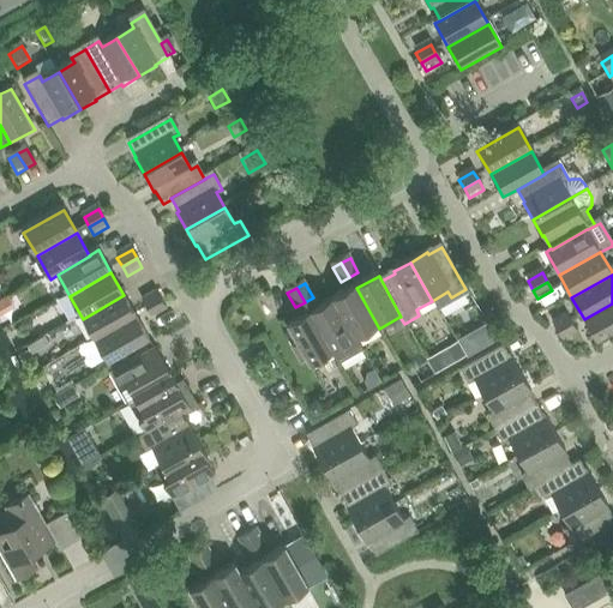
[(355,342),(379,329),(356,288),(332,301),(355,342)]
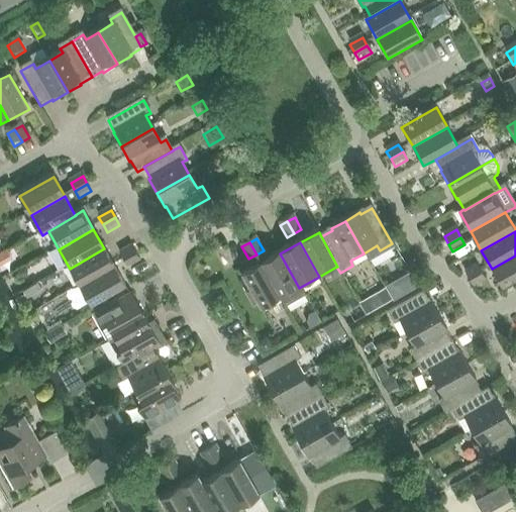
[(124,263),(136,256),(132,247),(120,254),(124,263)]
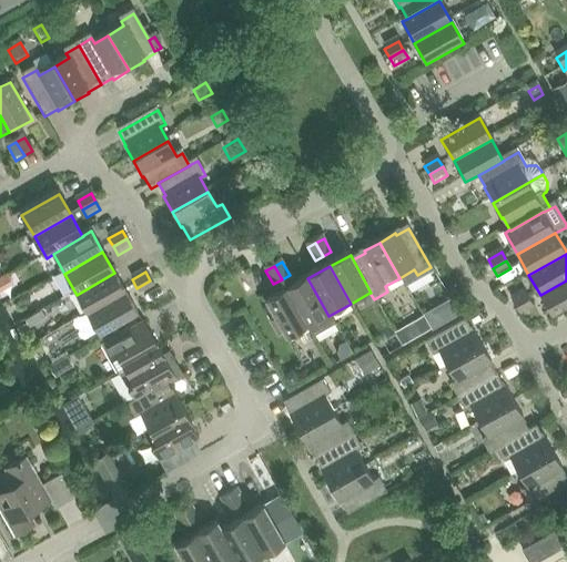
[(77,295),(89,315),(127,294),(114,273),(77,295)]
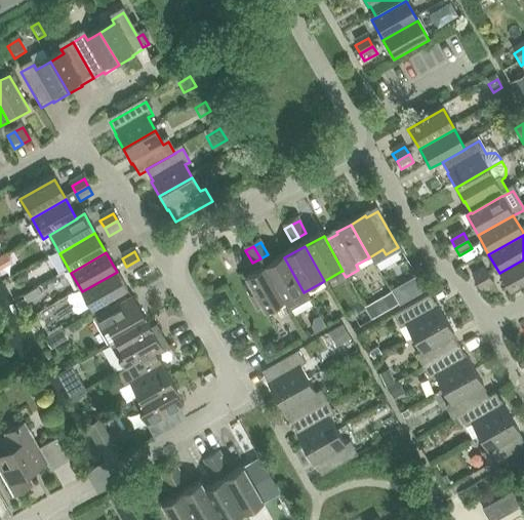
[(284,257),(266,269),(285,304),(304,292),(284,257)]
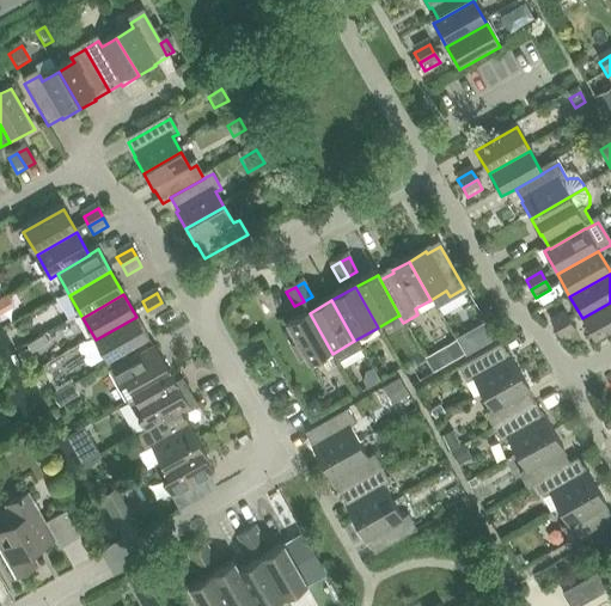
[(162,303),(147,311),(152,319),(167,311),(162,303)]
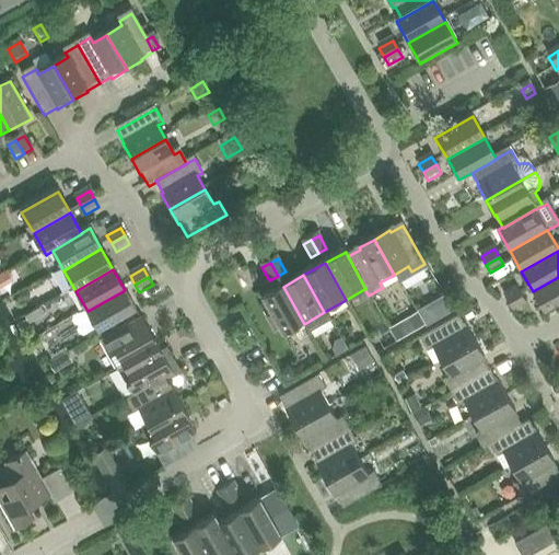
[(558,277),(533,291),(545,313),(558,304),(558,277)]
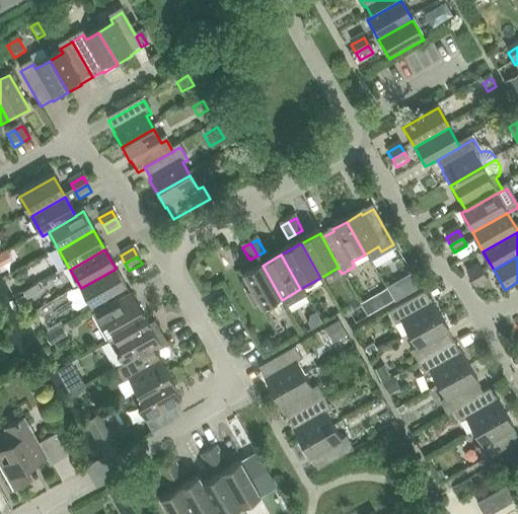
[(263,310),(282,300),(263,266),(243,277),(263,310)]
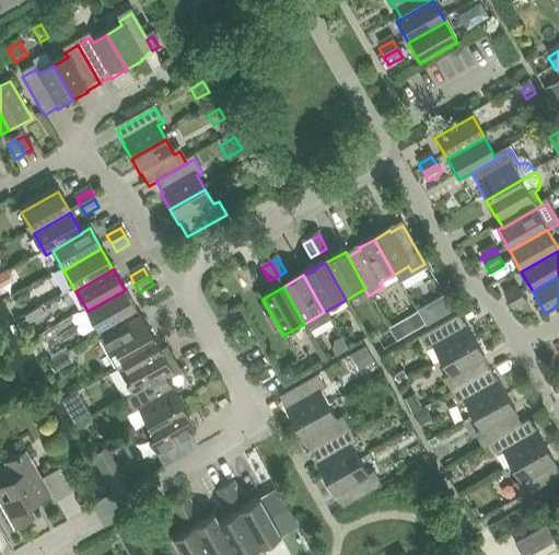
[(137,311),(125,290),(88,311),(100,333),(137,311)]
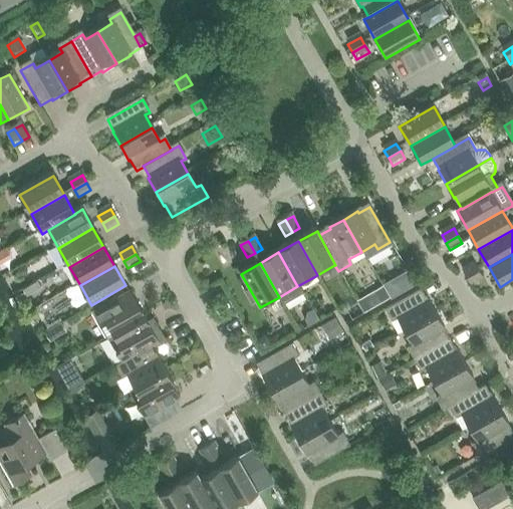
[(467,280),(479,273),(475,266),(463,273),(467,280)]
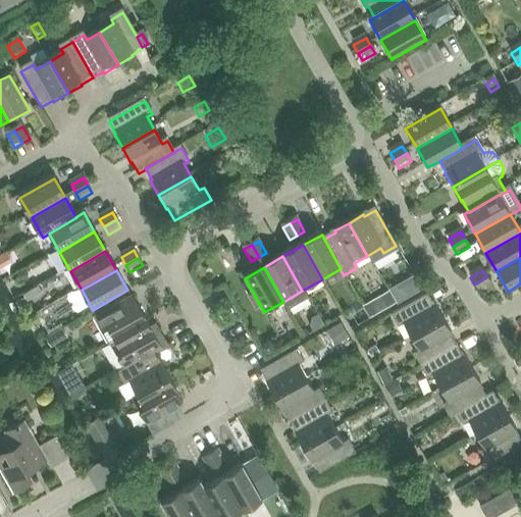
[(19,275),(17,279),(19,282),(23,283),(28,281),(29,278),(27,274),(22,273),(19,275)]
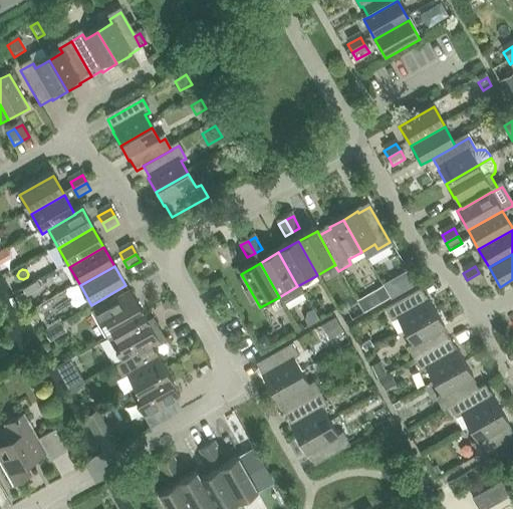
[(479,273),(467,280),(471,288),(484,281),(479,273)]
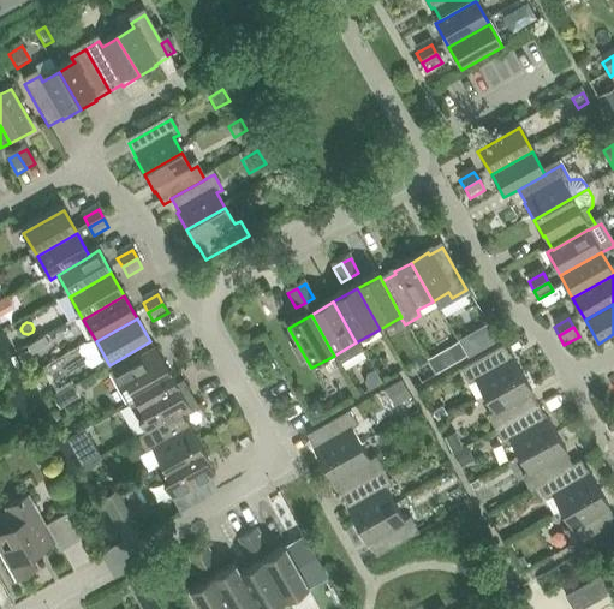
[(469,362),(486,352),(476,335),(459,345),(469,362)]
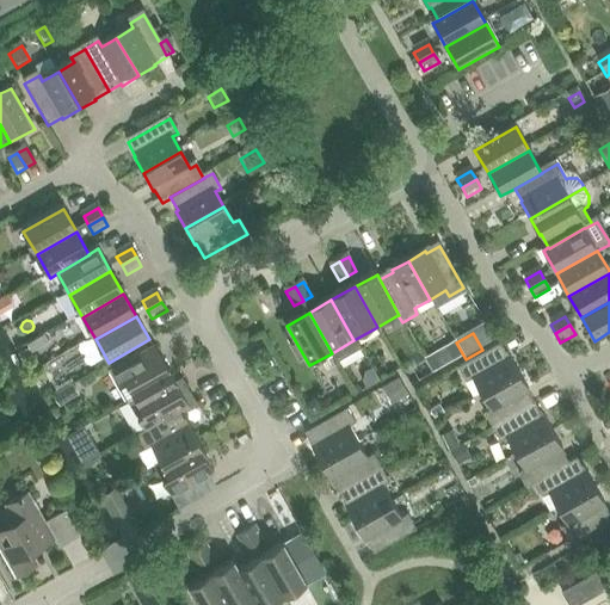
[(45,338),(28,347),(32,356),(49,346),(45,338)]
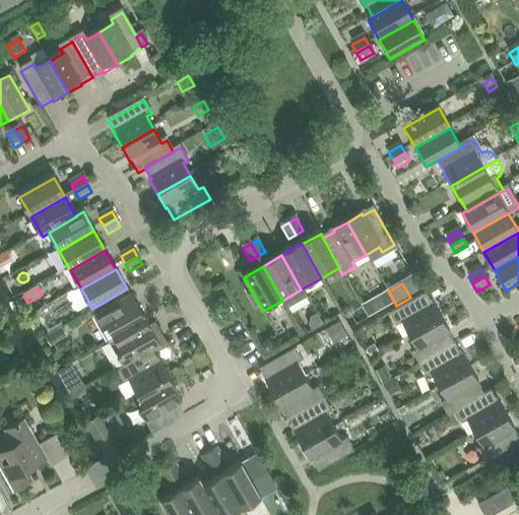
[(388,294),(380,299),(386,310),(395,305),(388,294)]
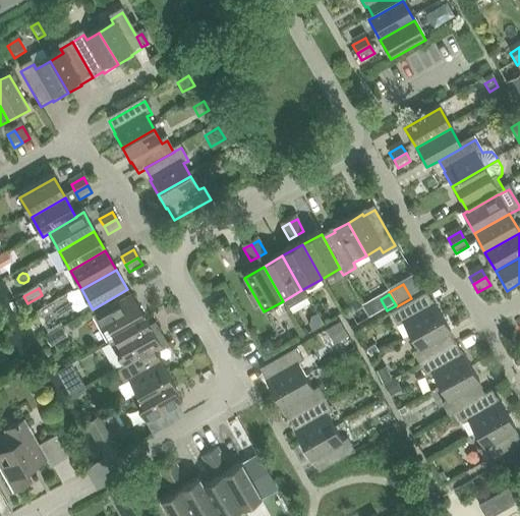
[(404,326),(412,339),(444,322),(436,307),(435,308),(427,296),(392,317),(399,329),(404,326)]
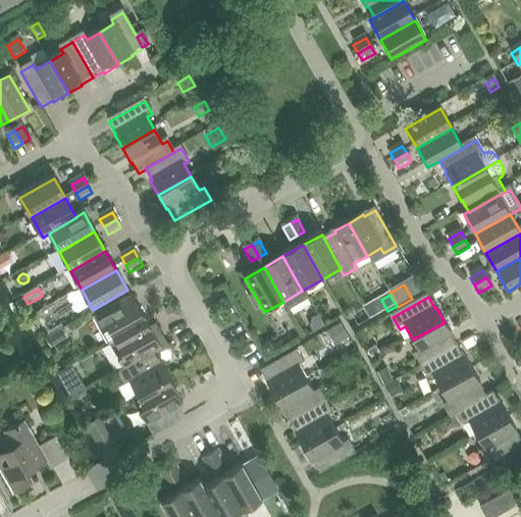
[(133,299),(95,321),(109,347),(111,346),(149,324),(140,310),(139,311),(133,299)]
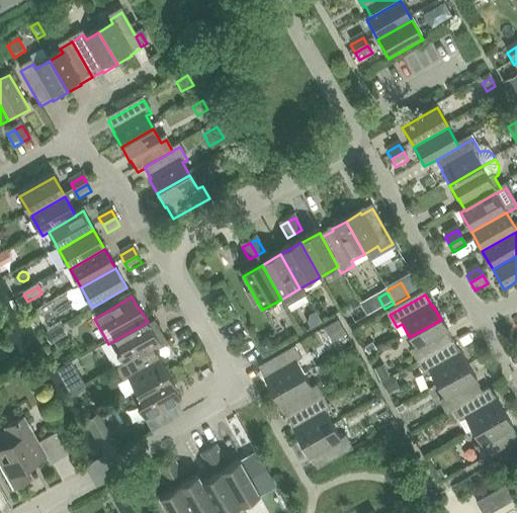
[(369,303),(361,308),(367,319),(375,314),(369,303)]
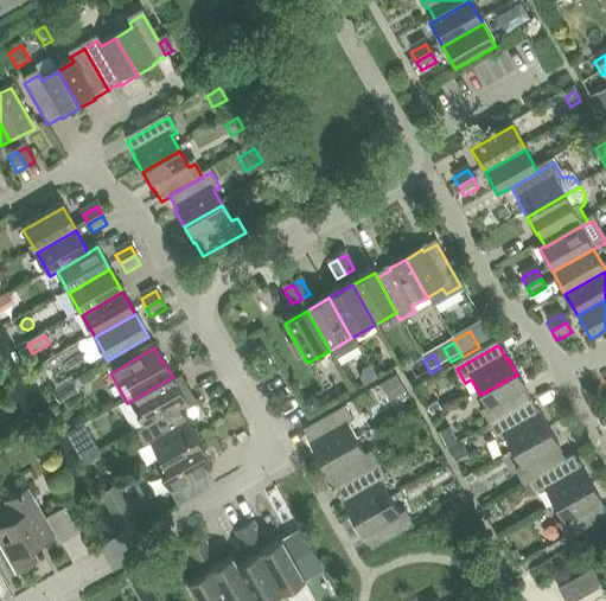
[(364,373),(362,383),(365,390),(377,383),(370,370),(364,373)]
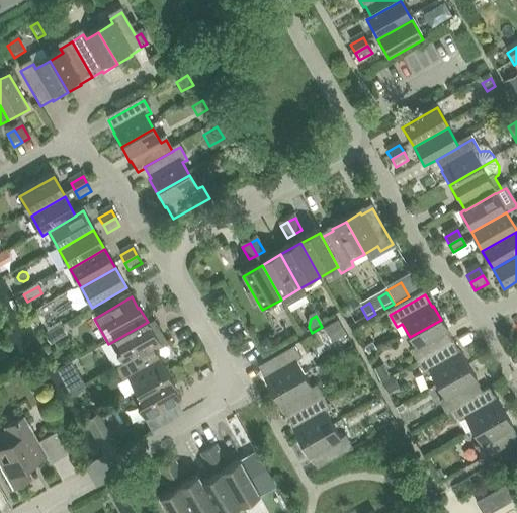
[(411,353),(418,365),(453,345),(447,334),(449,333),(441,320),(410,337),(417,350),(411,353)]
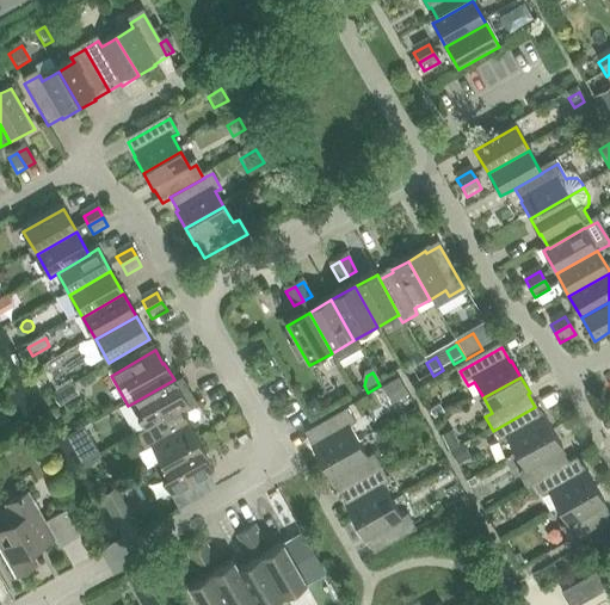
[(130,405),(139,420),(147,433),(147,434),(182,415),(190,411),(182,397),(184,396),(174,380),(130,405)]
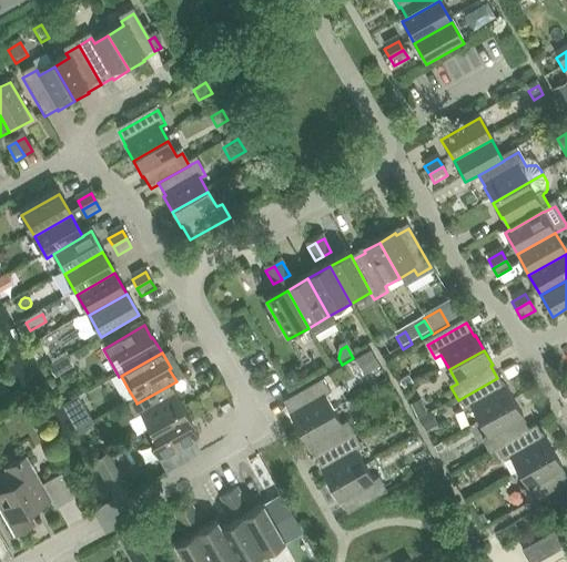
[(372,355),(356,364),(365,380),(381,371),(372,355)]
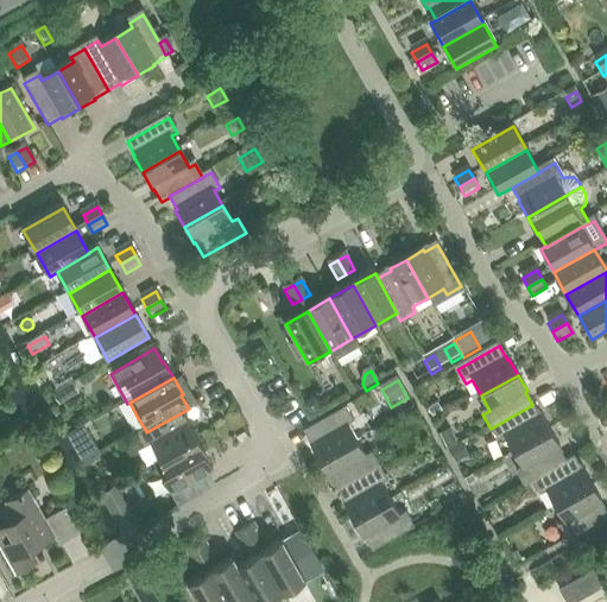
[(74,387),(55,398),(59,407),(80,397),(74,387)]
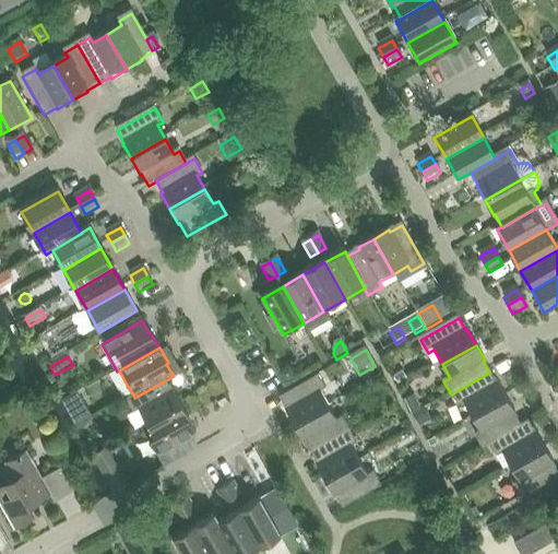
[(292,369),(280,376),(285,387),(297,380),(292,369)]
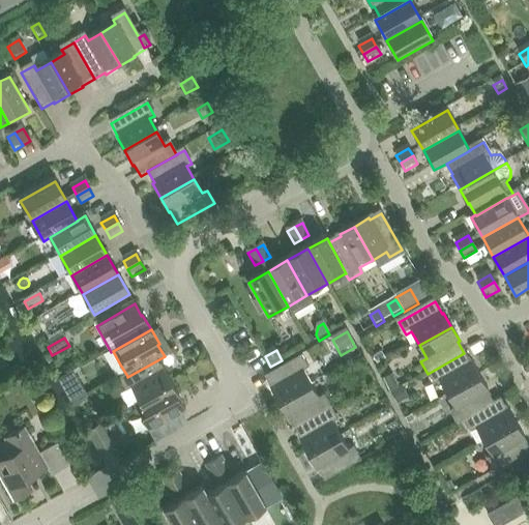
[(441,384),(448,397),(481,378),(473,365),(471,366),(464,353),(428,374),(435,387),(441,384)]
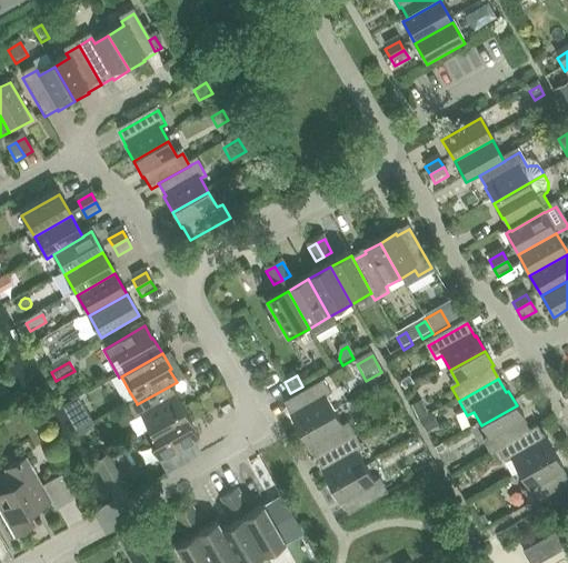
[(410,381),(401,386),(406,393),(415,388),(410,381)]
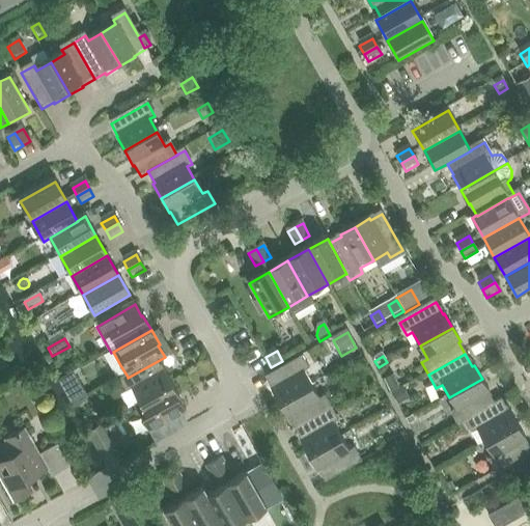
[(272,391),(280,407),(313,388),(306,375),(311,371),(304,358),(267,379),(273,390),(272,391)]
